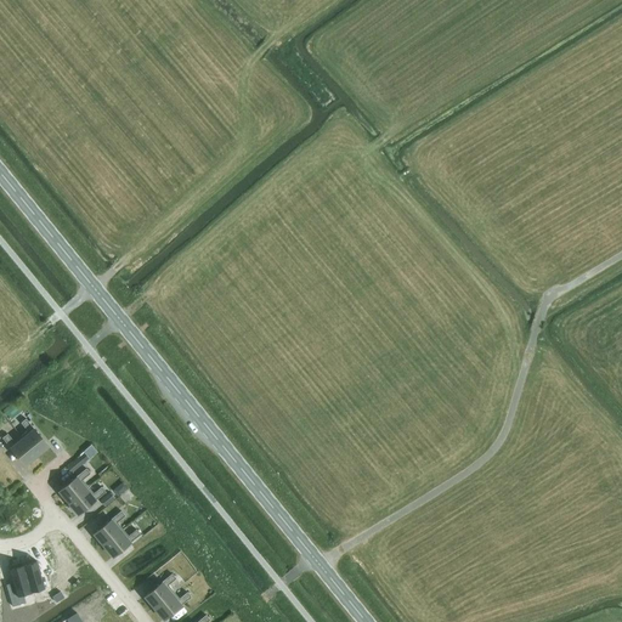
[(21,423),(28,431),(21,436),(37,456),(49,446),(26,419),(21,423)]
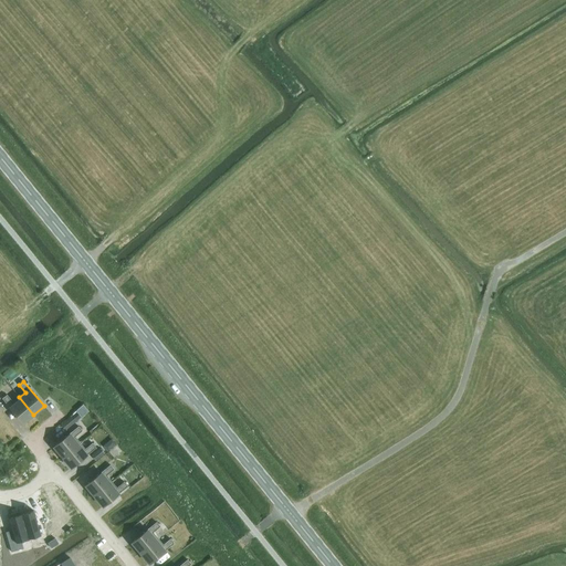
[(22,423),(33,415),(19,397),(14,391),(8,397),(7,395),(2,399),(0,401),(9,411),(11,409),(22,423)]
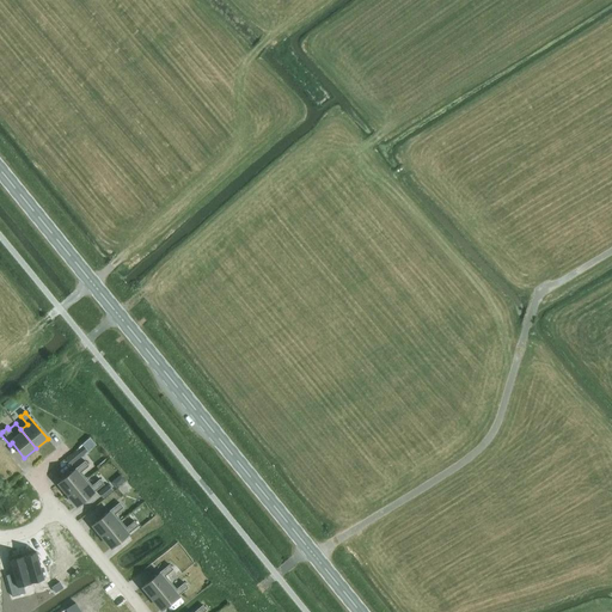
[(83,457),(78,450),(65,460),(69,467),(83,457)]
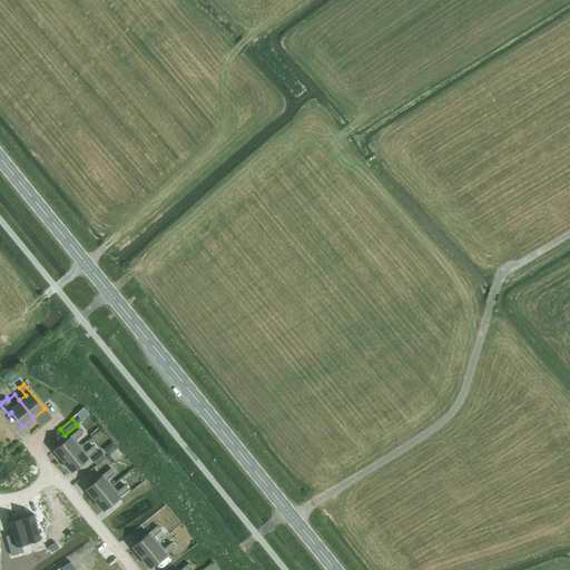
[(79,430),(53,450),(62,461),(80,446),(76,440),(82,434),(79,430)]
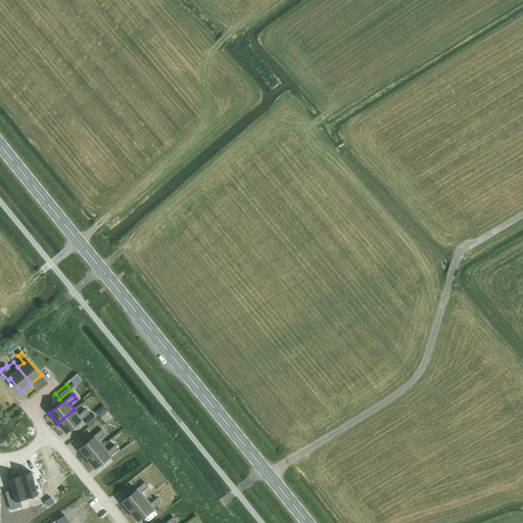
[(57,423),(65,433),(89,414),(85,410),(79,415),(74,410),(57,423)]
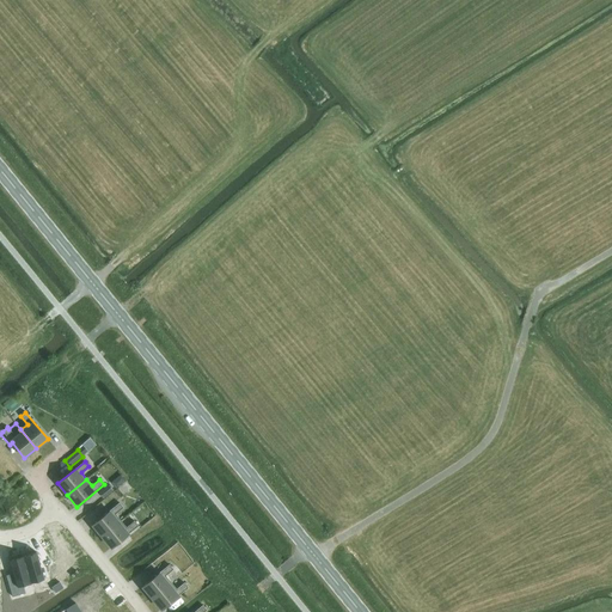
[(108,485),(99,493),(103,499),(112,491),(108,485)]
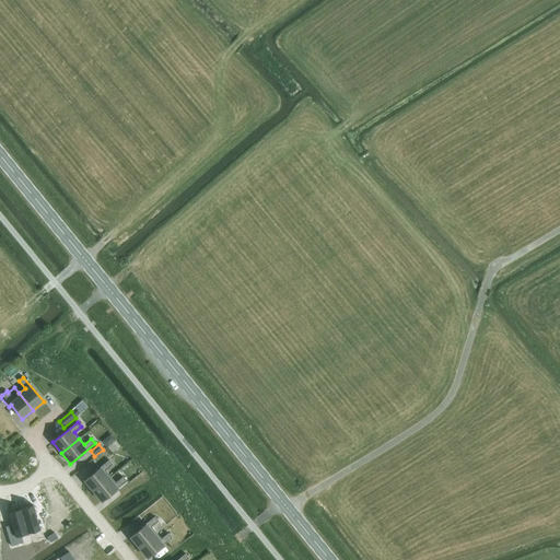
[(109,461),(84,480),(93,491),(111,477),(105,470),(113,465),(109,461)]
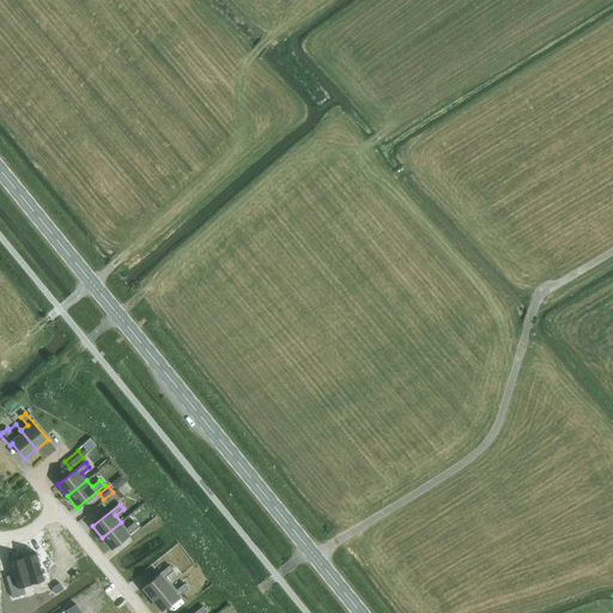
[(102,538),(111,548),(138,527),(134,522),(126,528),(121,522),(102,538)]
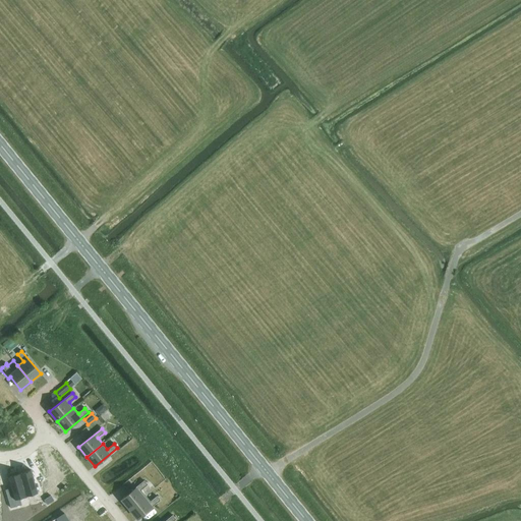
[(31,470),(30,470),(31,471),(19,474),(25,497),(38,493),(31,470)]
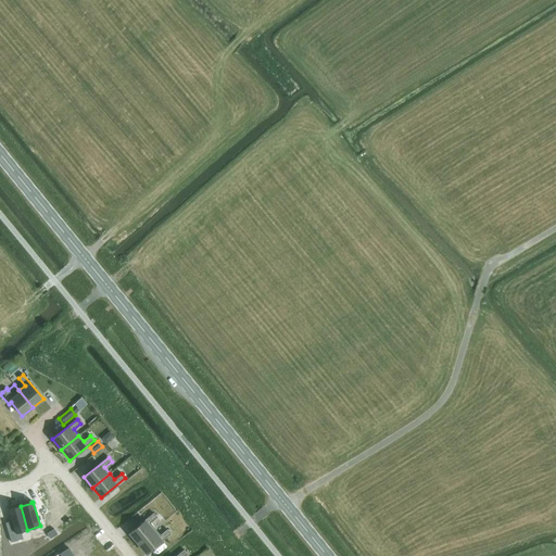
[(10,509),(9,508),(9,509),(13,526),(17,541),(23,540),(21,534),(28,532),(27,530),(21,506),(10,509)]
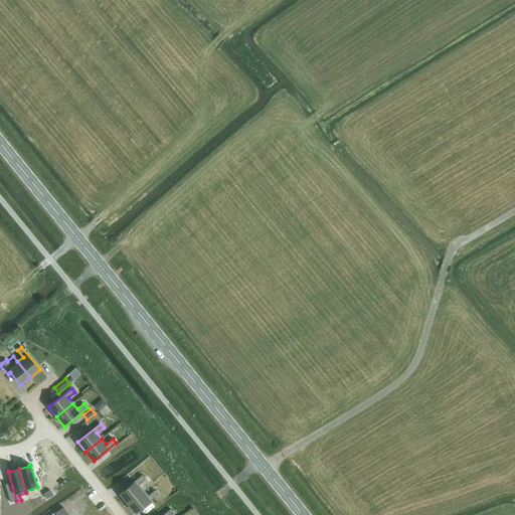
[(142,475),(120,494),(128,503),(144,491),(139,485),(146,480),(142,475)]
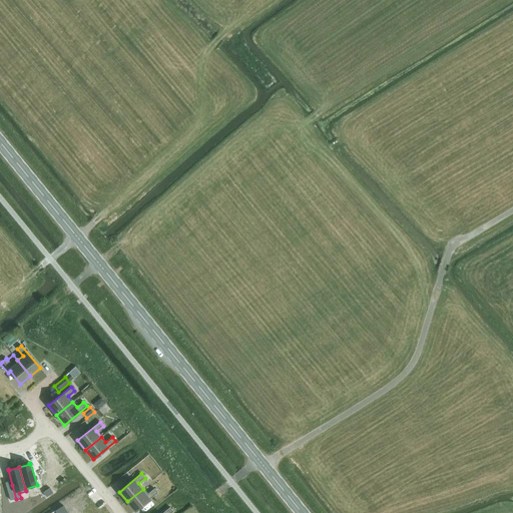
[(6,486),(11,501),(16,499),(12,485),(6,486)]
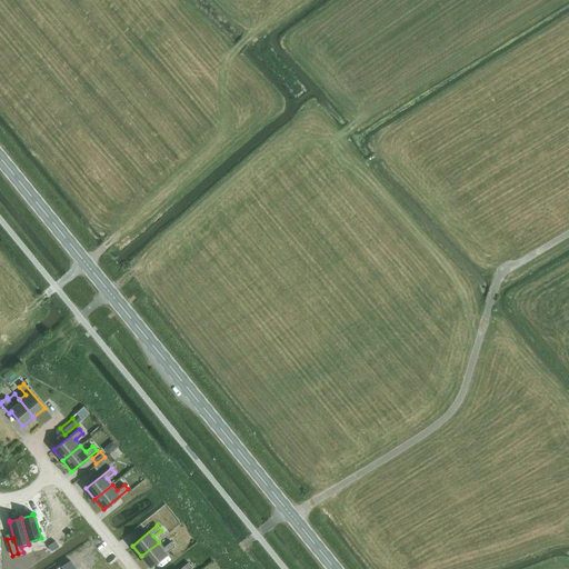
[(141,556),(150,567),(175,547),(171,542),(163,548),(159,542),(141,556)]
